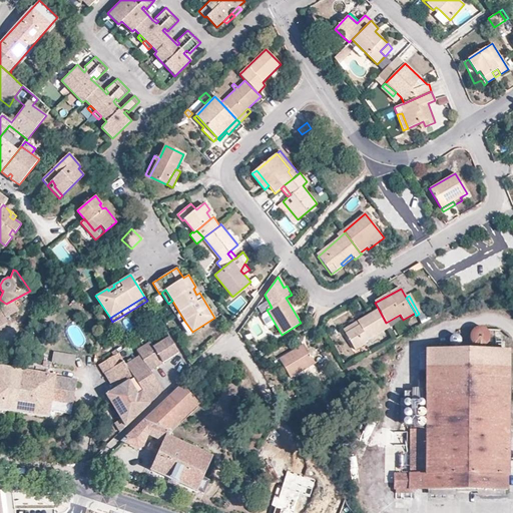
[(172,301),(168,304),(175,315),(179,313),(172,301)]
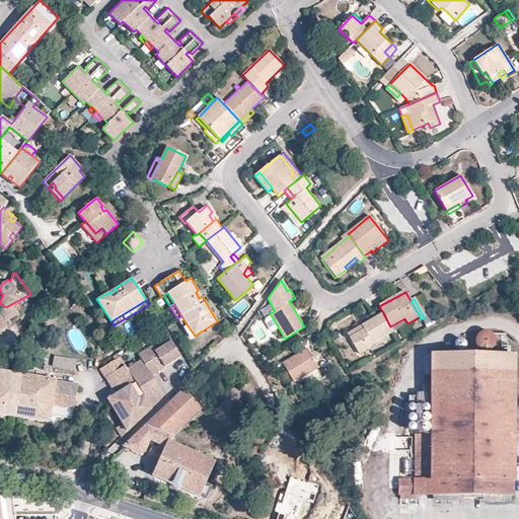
[(368,346),(393,331),(390,326),(383,313),(347,335),(359,355),(369,349),(368,346)]
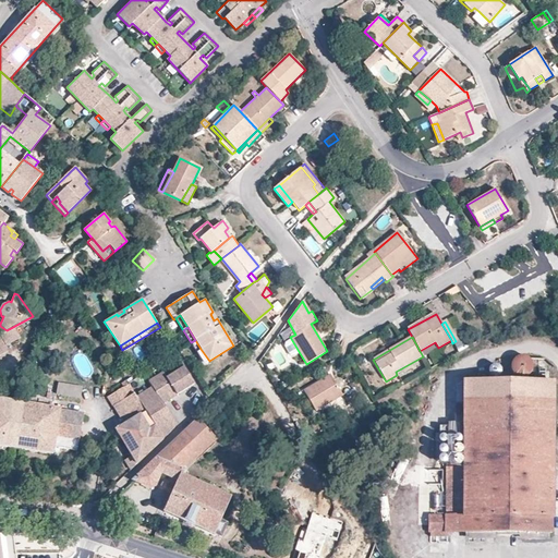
[(195,340),(191,342),(196,352),(201,349),(195,340)]
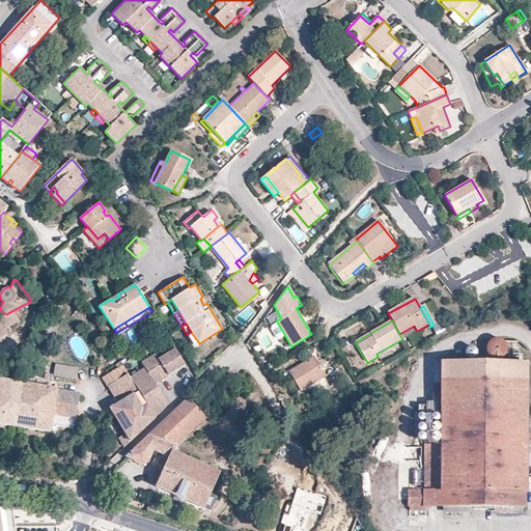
[(195,346),(199,343),(191,332),(187,335),(195,346)]
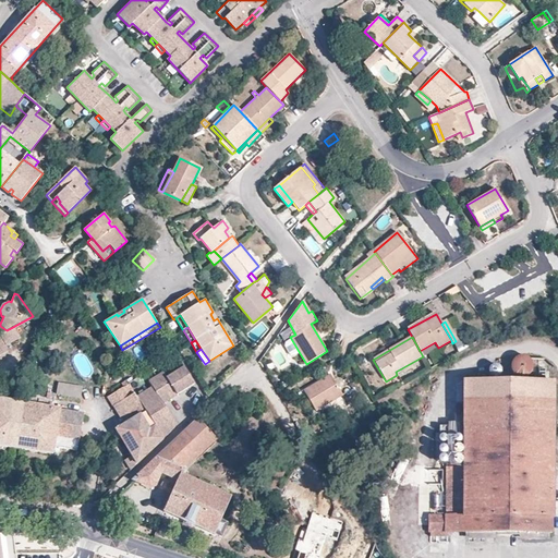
[(511,358),(511,374),(532,375),(532,359),(511,358)]
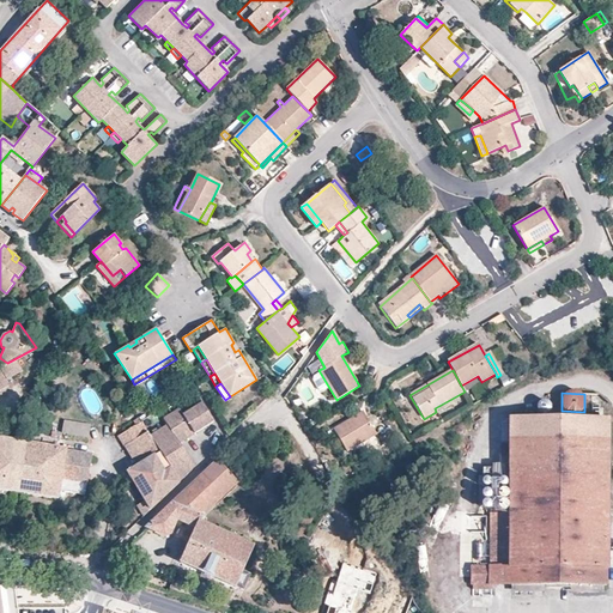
[(168,424),(150,435),(161,450),(180,481),(192,469),(193,466),(193,463),(180,443),(213,422),(200,402),(183,413),(180,406),(163,417),(168,424)]
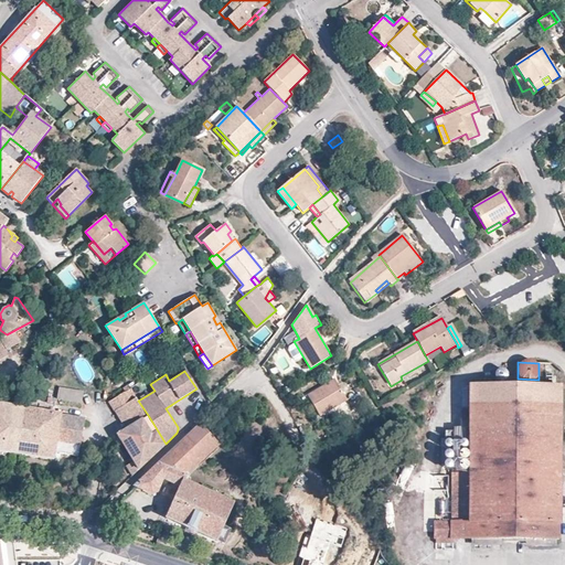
[(540,374),(539,387),(556,387),(556,375),(540,374)]
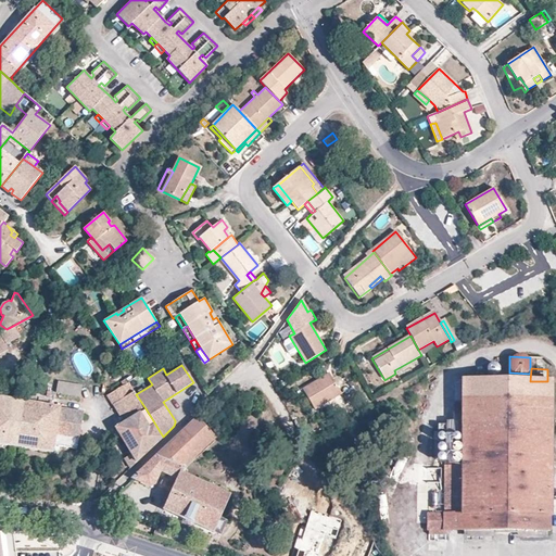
[(315,411),(341,394),(329,374),(303,390),(315,411)]
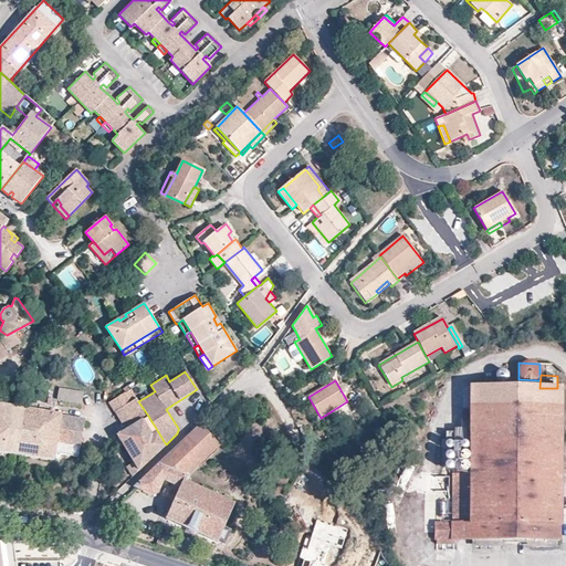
[(128,386),(123,389),(125,392),(109,402),(115,411),(136,398),(128,386)]
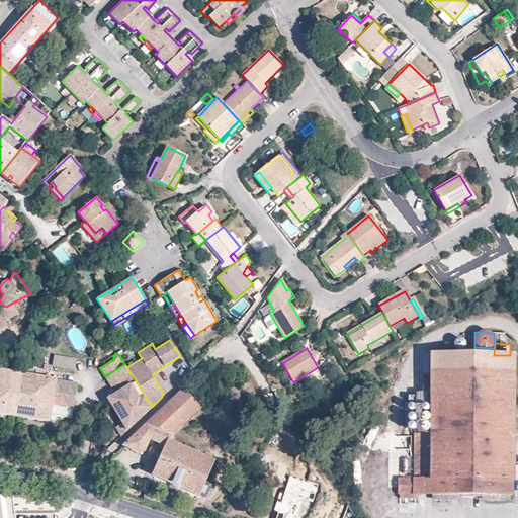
[(494,355),(431,354),(430,434),(414,433),(414,464),(430,465),(430,494),(510,495),(510,482),(513,482),(514,355),(510,355),(494,355)]
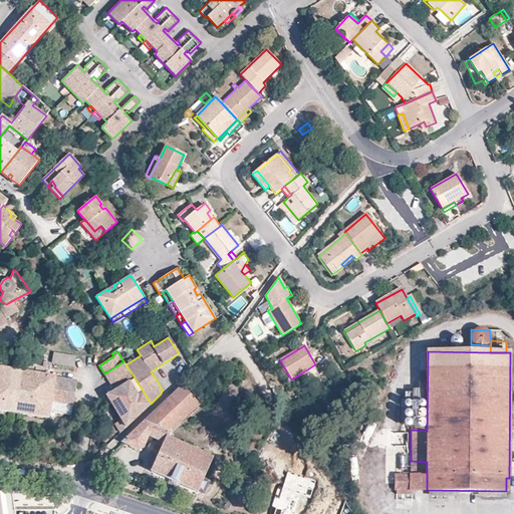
[(74,366),(75,355),(52,353),(51,364),(74,366)]
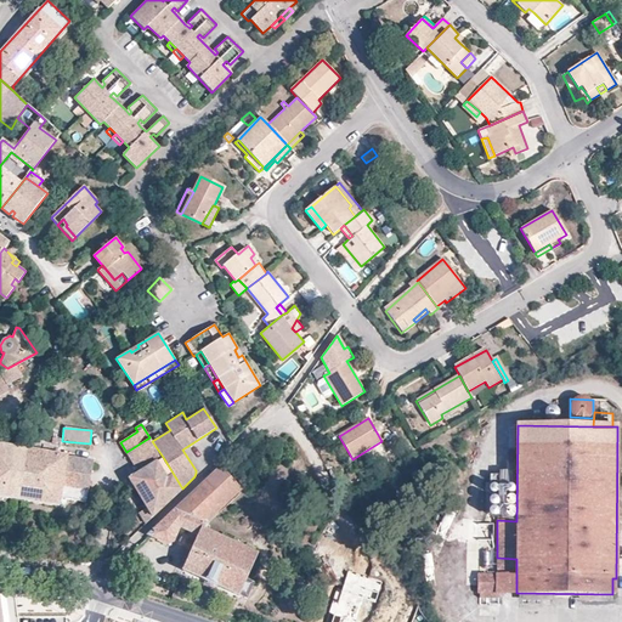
[(394,435),(382,441),(388,451),(399,445),(394,435)]
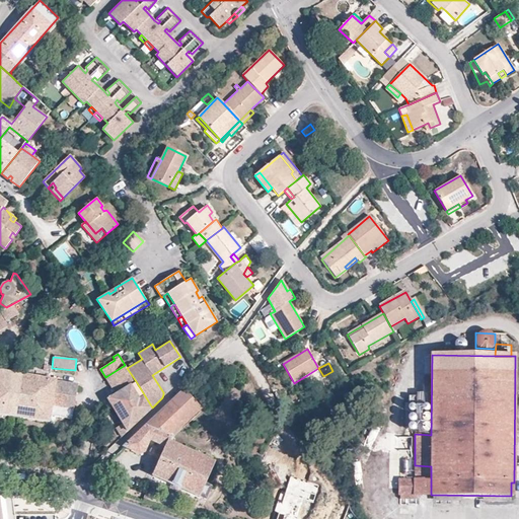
[(125,365),(105,377),(116,393),(136,381),(127,368),(125,365)]
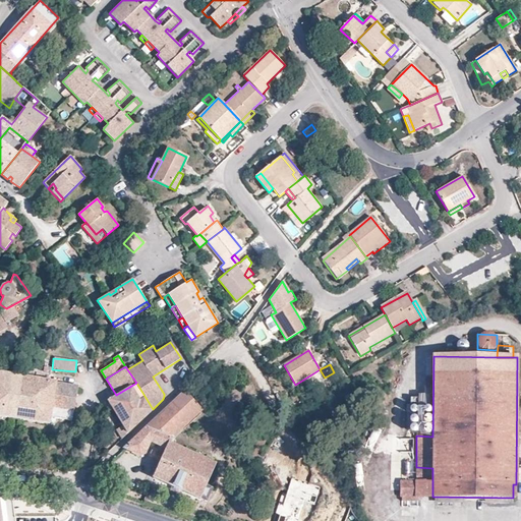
[(38,370),(24,367),(23,375),(36,378),(38,370)]
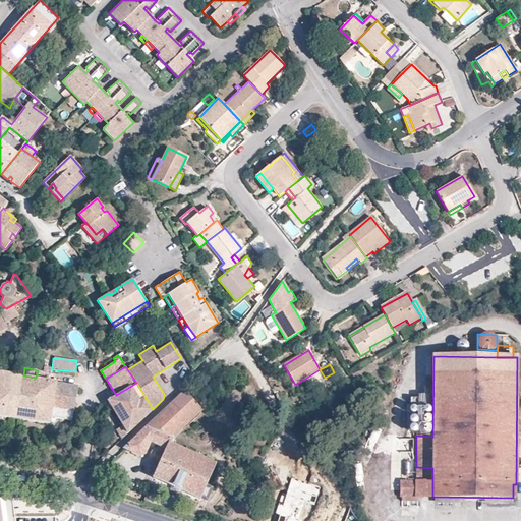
[(0,416),(17,419),(23,375),(0,371),(0,416)]
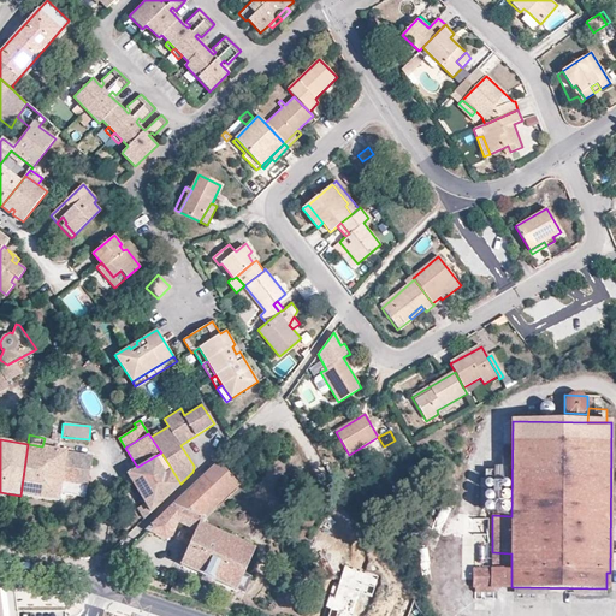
[(42,446),(28,444),(21,496),(59,502),(60,493),(84,497),(93,456),(42,446)]
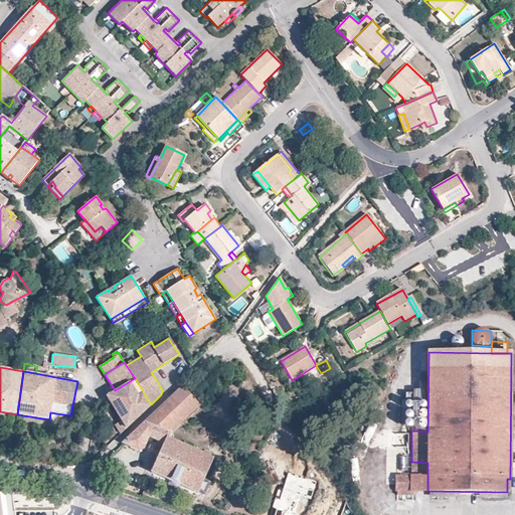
[(115,390),(107,396),(121,418),(114,424),(121,433),(151,404),(135,378),(115,390)]
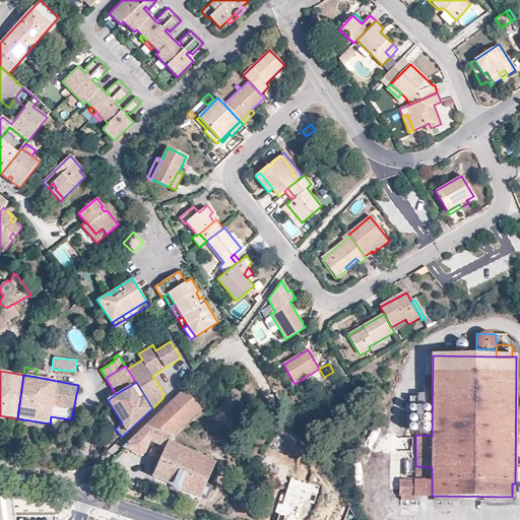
[(147,426),(172,437),(202,408),(184,390),(147,426)]
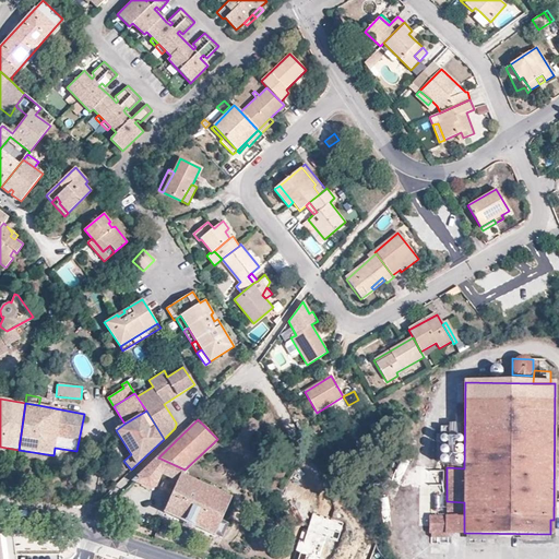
[(158,458),(133,482),(150,489),(156,486),(162,475),(169,478),(178,482),(181,476),(185,470),(158,458)]
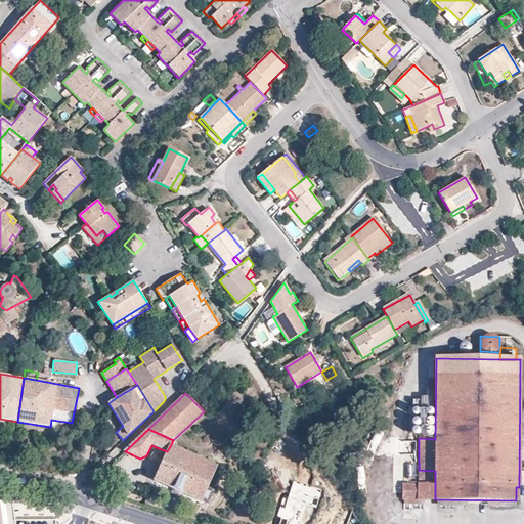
[(217,467),(170,446),(167,451),(154,480),(208,505),(214,491),(207,488),(217,467)]
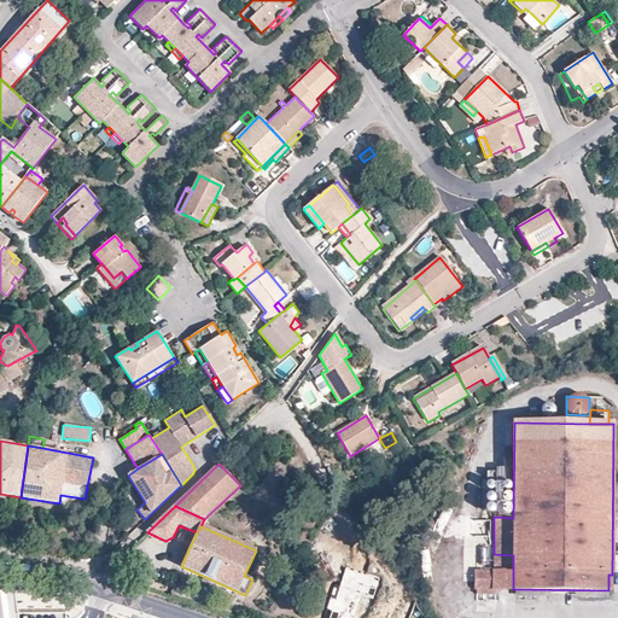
[(513,555),(494,554),(494,571),(494,589),(496,589),(513,589),(513,555)]
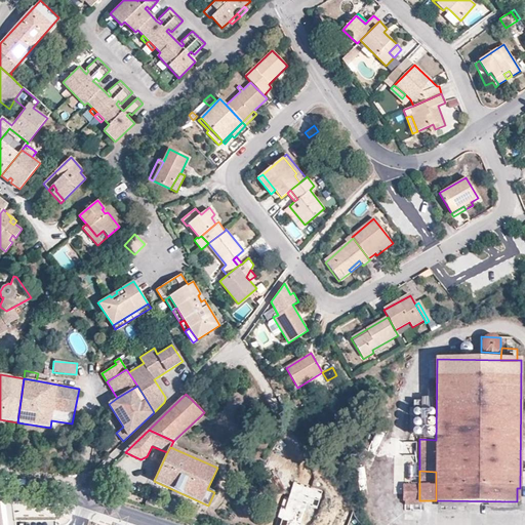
[(322,491),(294,482),(288,499),(284,497),(275,524),(304,524),(305,524),(299,523),(307,505),(317,508),(322,491)]
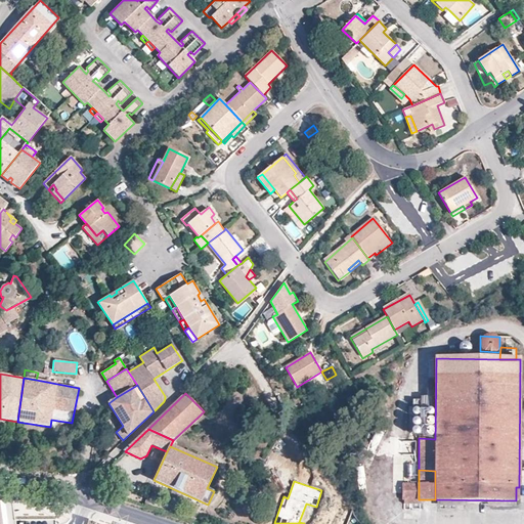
[(419,484),(403,484),(403,504),(421,504),(421,499),(419,499),(419,484)]
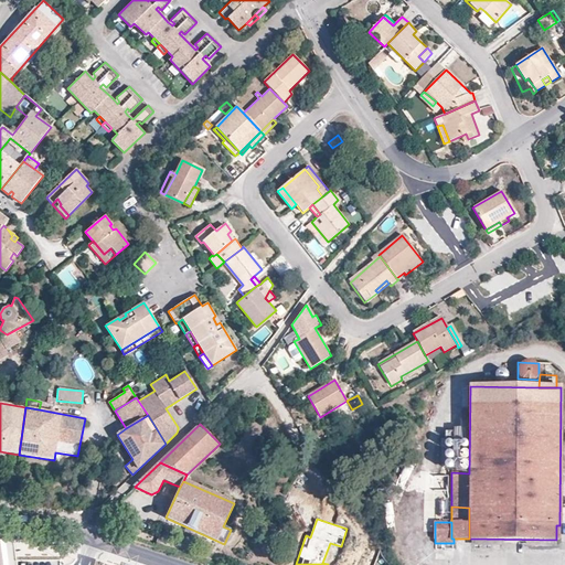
[(392,564),(381,548),(373,564),(392,564)]
